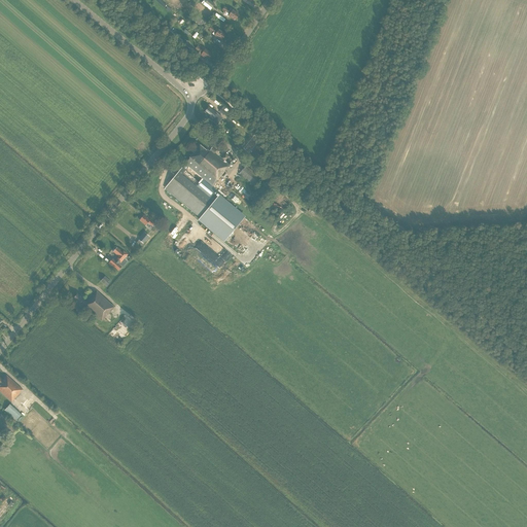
[(224,7),(223,9),(225,11),(223,14),(227,16),(229,16),(234,20),(235,19),(236,20),(239,15),(237,14),(238,13),(233,10),(230,8),(229,10),(224,7)]
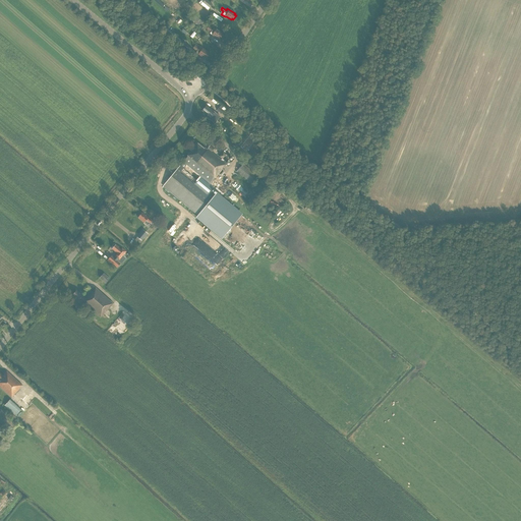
[(223,18),(214,12),(212,15),(221,21),(223,18)]
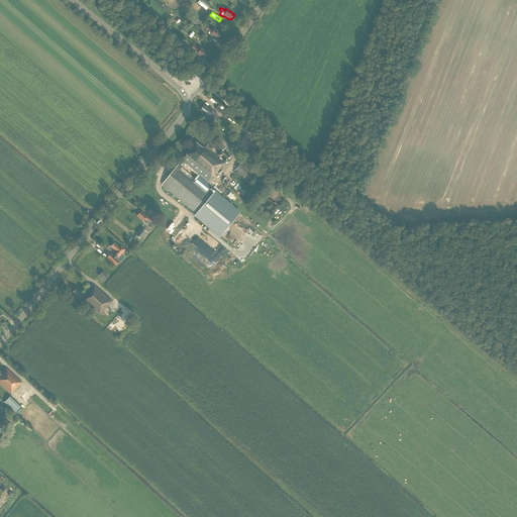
[(193,15),(188,22),(195,27),(200,20),(193,15)]
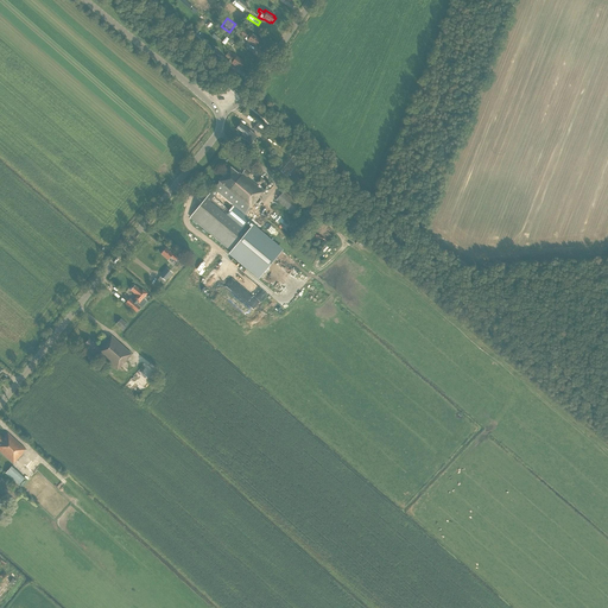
[(258,39),(259,38),(253,35),(252,37),(244,31),(241,33),(249,39),(247,42),(253,45),(254,44),(255,45),(259,40),(258,39)]
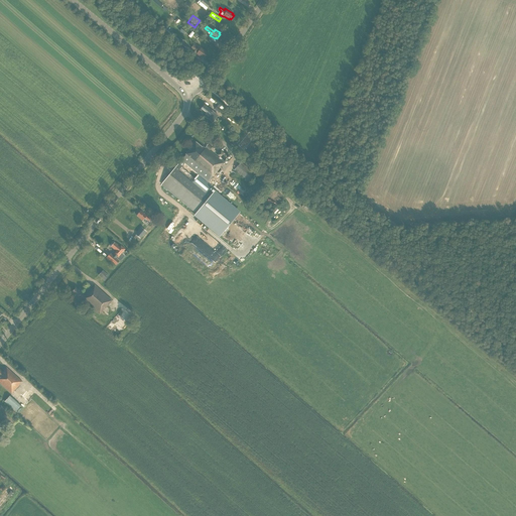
[(206,52),(206,51),(201,48),(197,54),(202,57),(203,56),(204,57),(207,53),(206,52)]
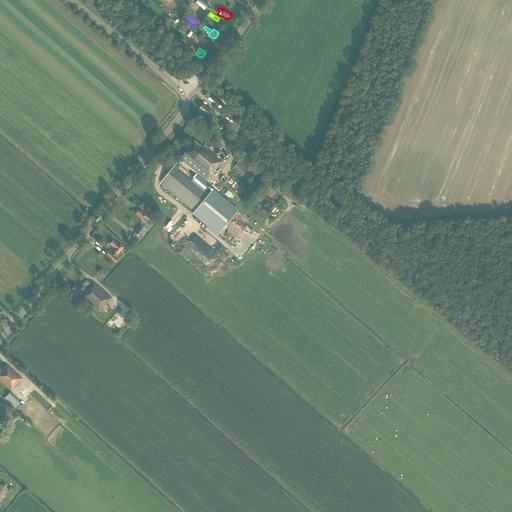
[(199,109),(204,113),(202,115),(205,117),(211,121),(216,115),(211,111),(210,110),(202,104),(199,109)]
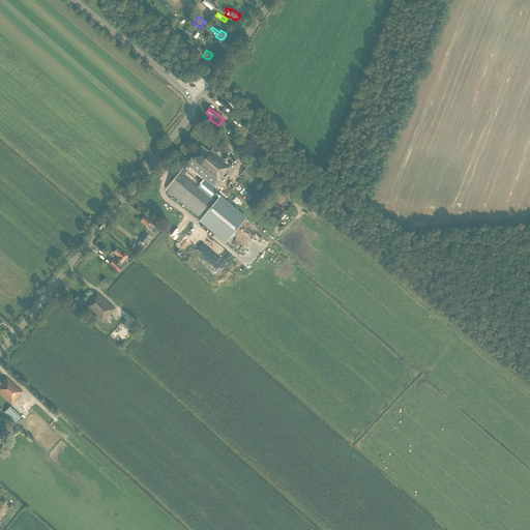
[(207,151),(201,146),(190,158),(189,160),(185,166),(189,169),(186,172),(183,169),(166,189),(201,219),(199,222),(226,243),(246,217),(221,196),(218,199),(200,183),(203,180),(213,188),(227,172),(226,171),(229,167),(227,165),(228,164),(230,165),(234,160),(227,154),(223,159),(226,162),(225,163),(214,154),(218,151),(214,147),(210,152),(208,150),(207,151)]
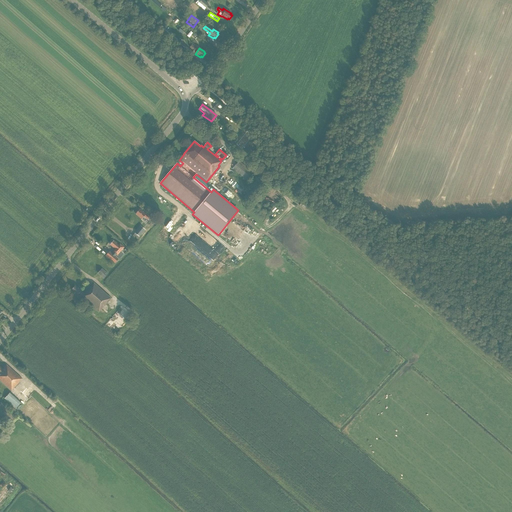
[(251,152),(247,149),(243,155),(246,158),(251,152)]
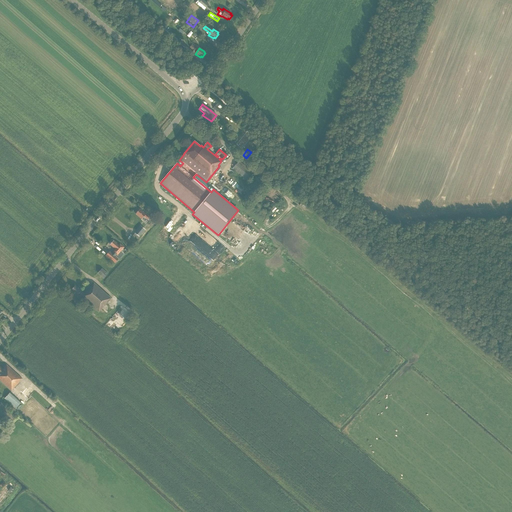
[(248,181),(254,174),(239,161),(232,169),(248,181)]
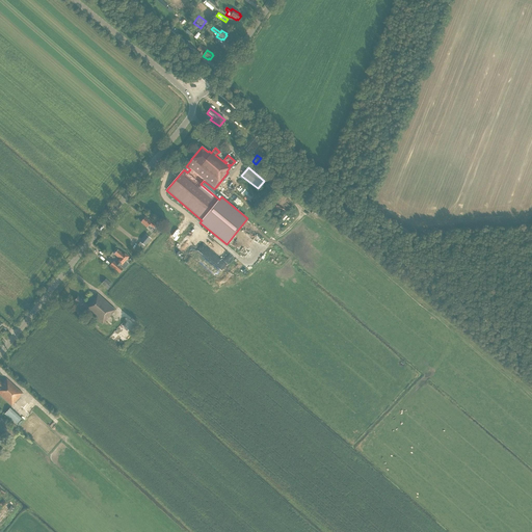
[(242,181),(238,185),(254,202),(258,197),(242,181)]
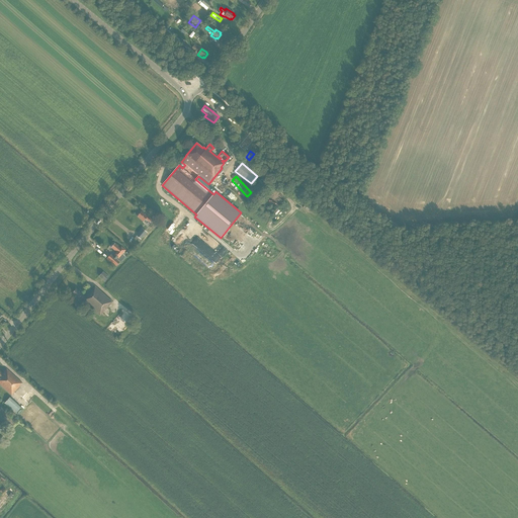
[(153,221),(145,213),(145,214),(141,211),(138,217),(144,222),(146,219),(151,223),(153,221)]
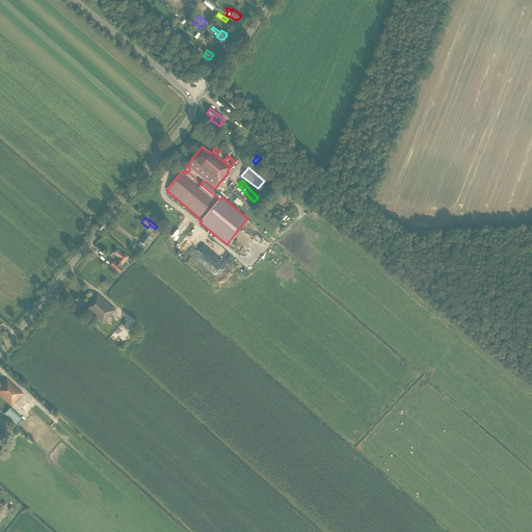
[(195,225),(178,247),(184,253),(202,231),(195,225)]
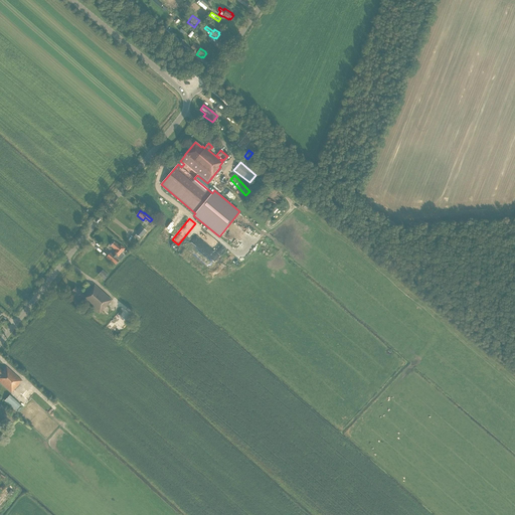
[(168,238),(178,223),(172,220),(162,235),(168,238)]
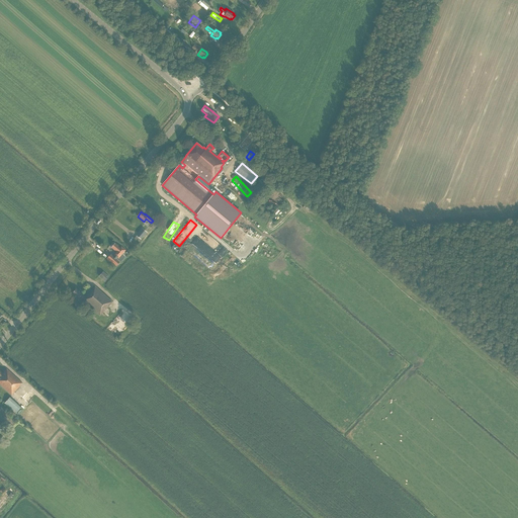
[(304,240),(308,245),(322,230),(318,226),(304,240)]
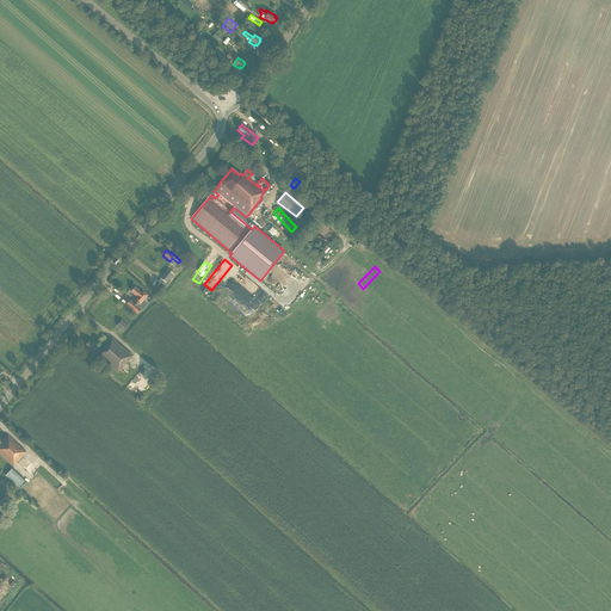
[(173,273),(167,269),(160,278),(161,278),(159,281),(164,285),(166,282),(166,283),(173,273)]
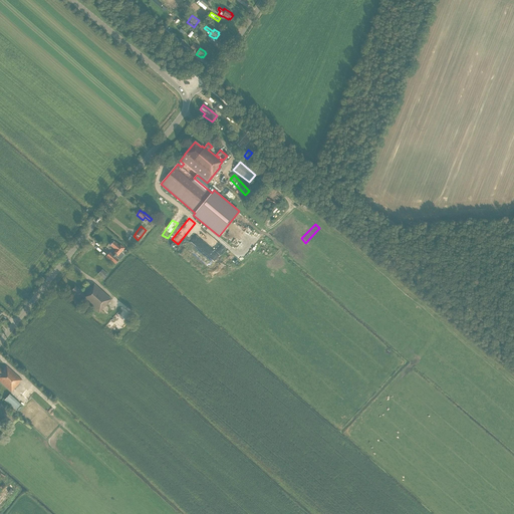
[(191,242),(194,244),(193,245),(198,248),(210,234),(202,228),(191,242)]
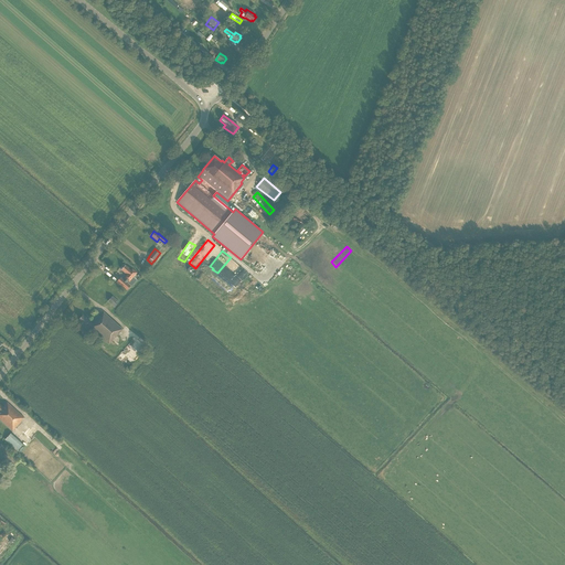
[(259,267),(264,263),(258,258),(254,263),(259,267)]
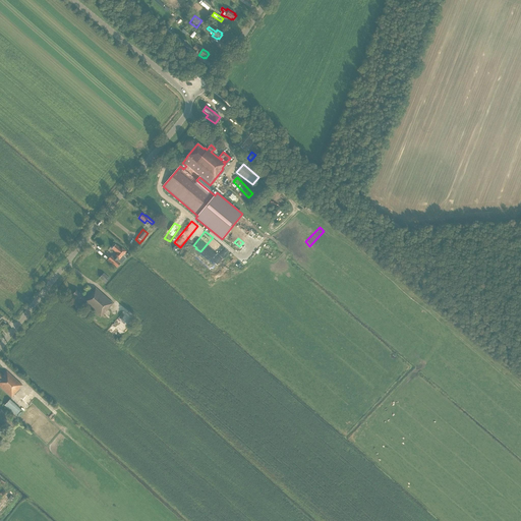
[(125,253),(115,244),(112,249),(114,251),(117,253),(113,257),(111,255),(108,259),(117,268),(121,264),(118,262),(125,253)]
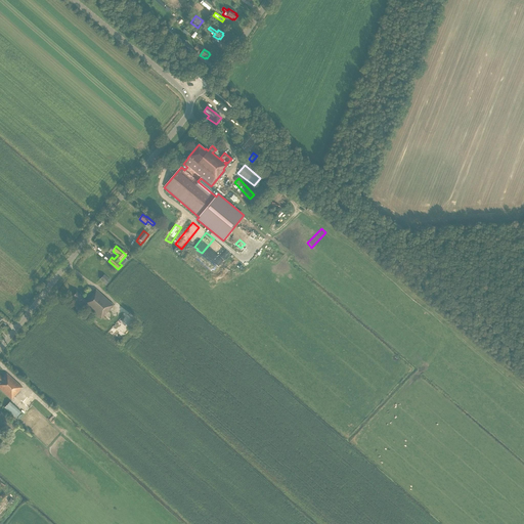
[(193,291),(198,286),(170,264),(167,269),(193,291)]
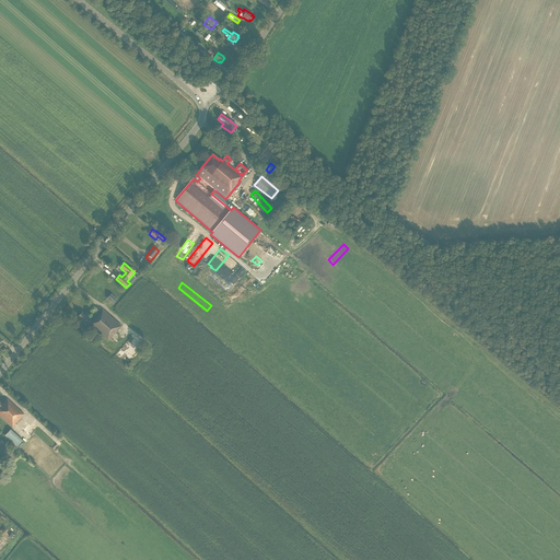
[(118,300),(112,293),(106,299),(114,305),(118,300)]
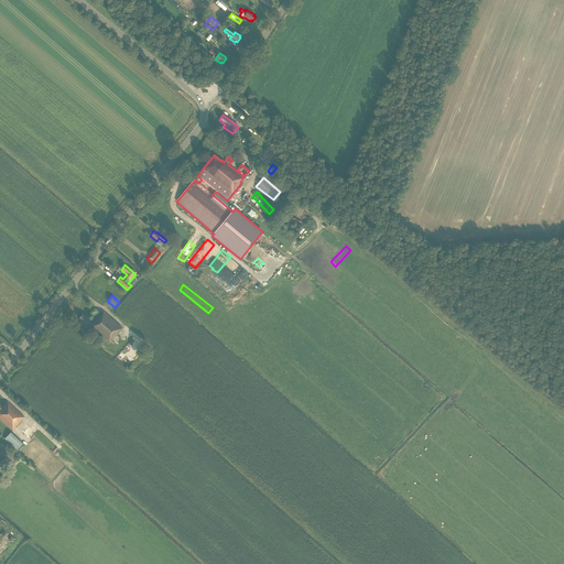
[(122,328),(104,312),(93,324),(89,321),(83,314),(78,320),(85,326),(86,324),(108,344),(122,328)]
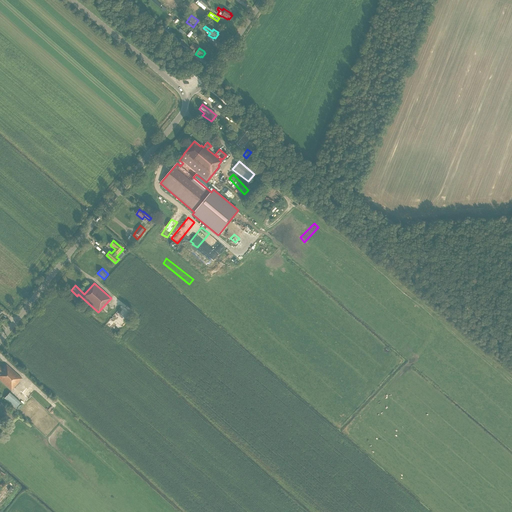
[(0,381),(12,391),(20,382),(19,381),(22,378),(7,365),(3,369),(0,366),(0,381)]
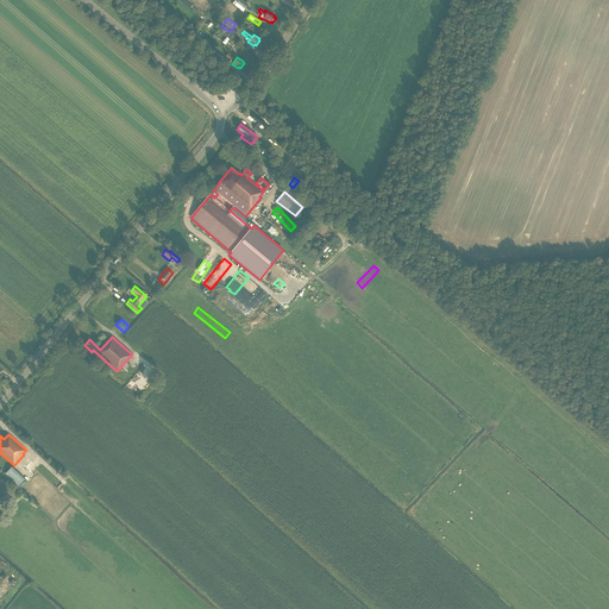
[(25,479),(12,466),(5,475),(18,487),(25,479)]
